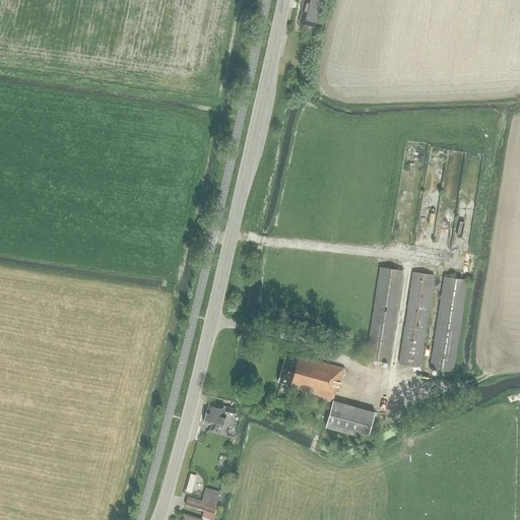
[(303,0),(301,11),(302,11),(299,23),(308,25),(313,26),(320,0),(303,0)]
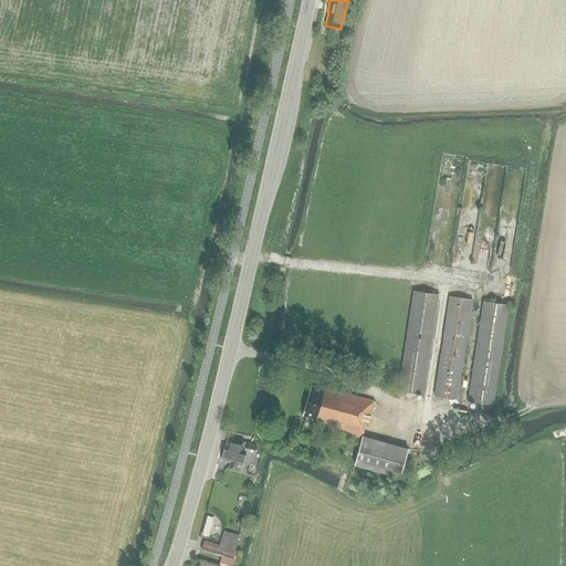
[(422,395),(438,295),(413,292),(398,390),(422,395)]
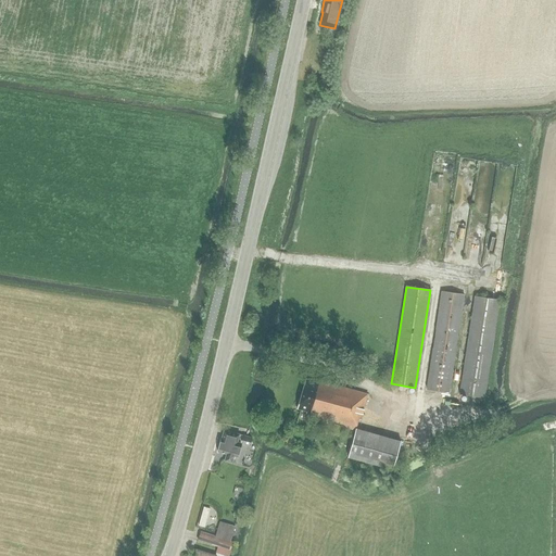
[(449,392),(464,295),(441,292),(427,389),(449,392)]
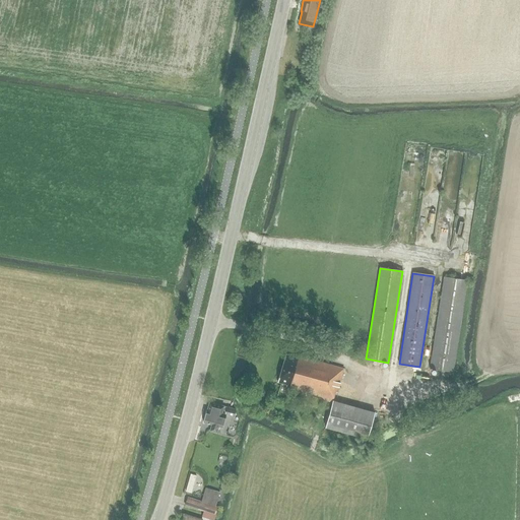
[(452,372),(466,281),(444,277),(430,369),(452,372)]
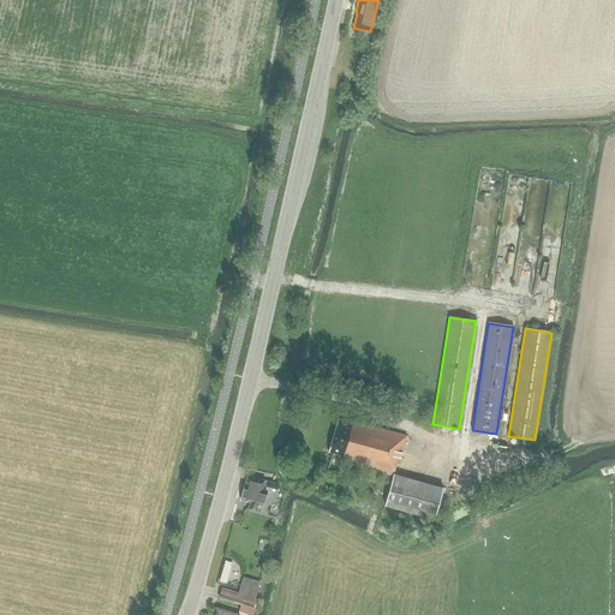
[(374,471),(392,476),(395,465),(398,465),(406,436),(352,421),(351,424),(338,421),(329,452),(339,454),(338,458),(375,469),(374,471)]
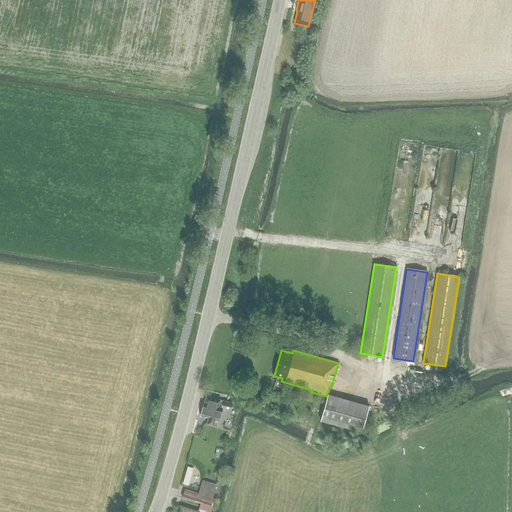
[(369,405),(327,394),(320,422),(362,433),(369,405)]
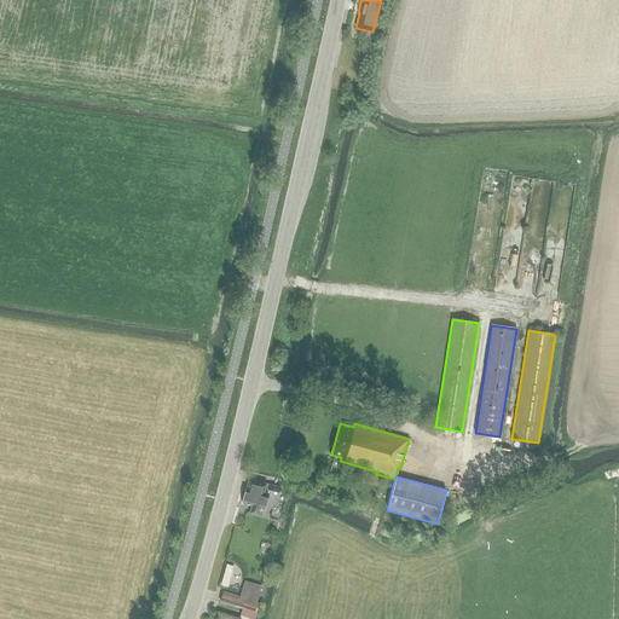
[(266,502),(267,493),(268,493),(268,495),(278,497),(281,486),(272,484),(271,485),(249,479),(247,489),(246,489),(242,503),(252,505),(249,513),(258,515),(260,508),(264,509),(266,502)]
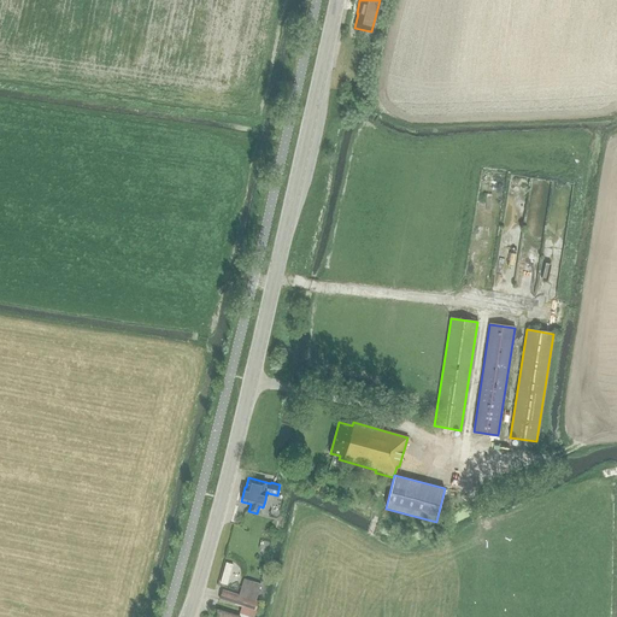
[(228,583),(235,560),(228,558),(221,581),(228,583)]
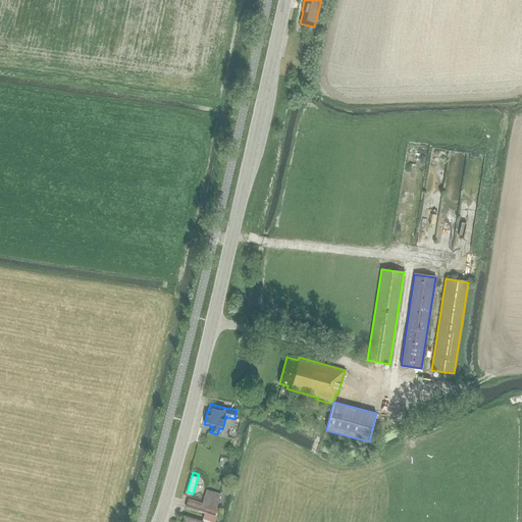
[(188,499),(185,508),(216,517),(218,509),(188,499)]
